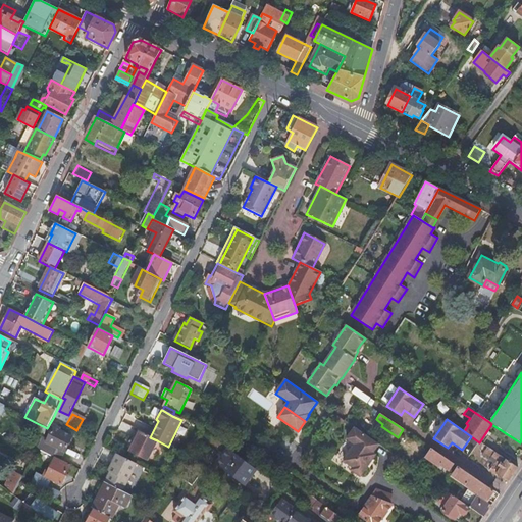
[(37,449),(47,455),(53,458),(60,461),(71,438),(63,434),(56,430),(58,428),(54,427),(46,444),(44,442),(45,439),(42,438),(37,449)]
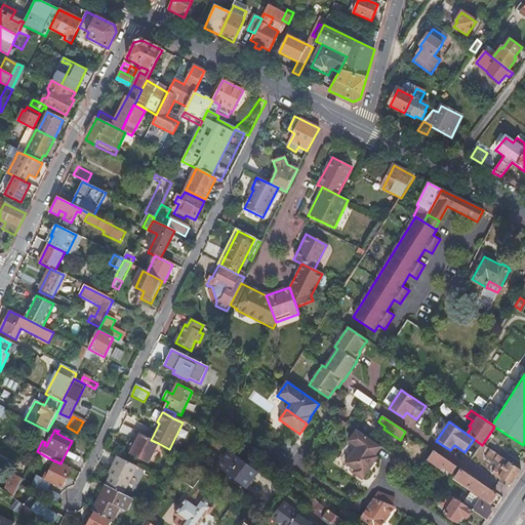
[(357,448),(352,455),(370,469),(377,457),(374,455),(380,447),(356,431),(349,442),(357,448)]
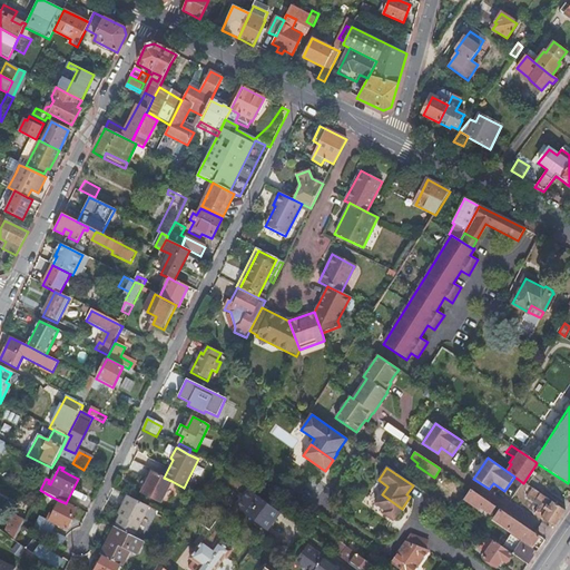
[(164,478),(153,472),(140,494),(160,504),(172,481),(164,478)]
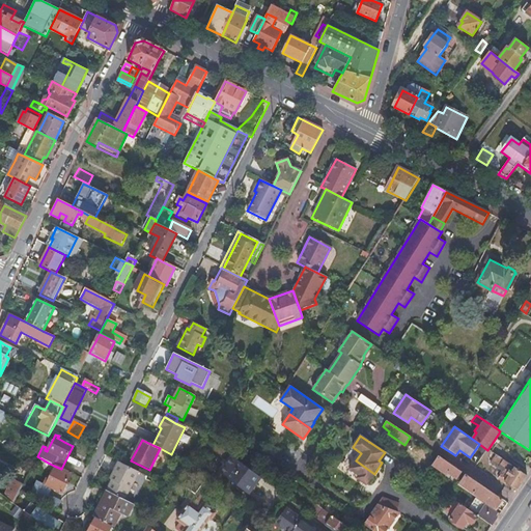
[(261,478),(229,455),(217,472),(249,495),(261,478)]
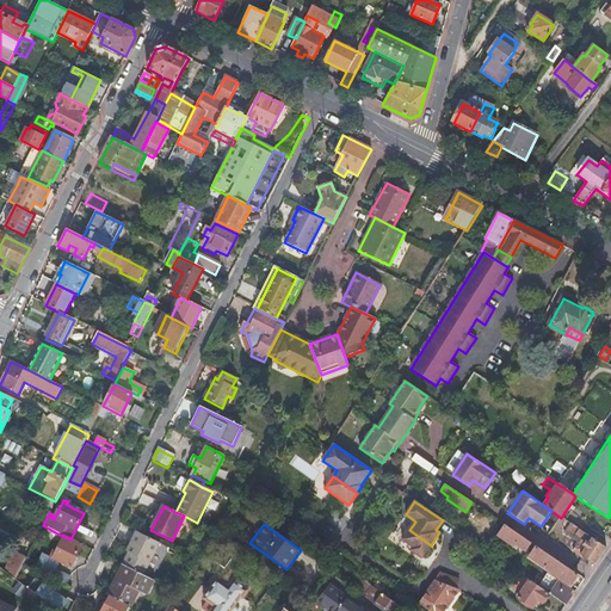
[(588,561),(593,565),(605,548),(572,524),(566,534),(579,543),(573,551),(578,555),(578,554),(588,561)]
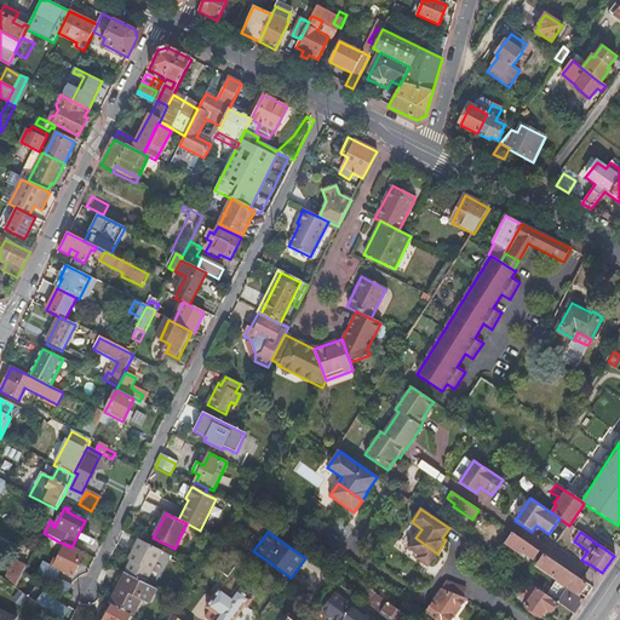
[(56,540),(44,533),(40,540),(59,550),(63,544),(56,540)]
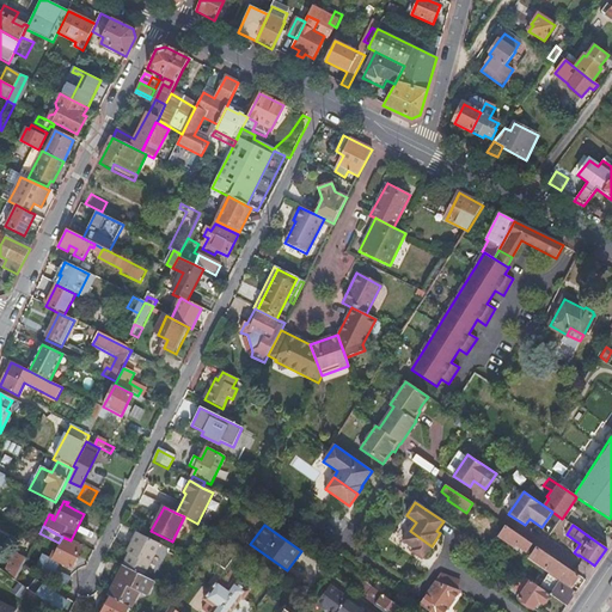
[(521,538),(506,527),(499,537),(514,548),(516,544),(526,551),(531,544),(521,538)]
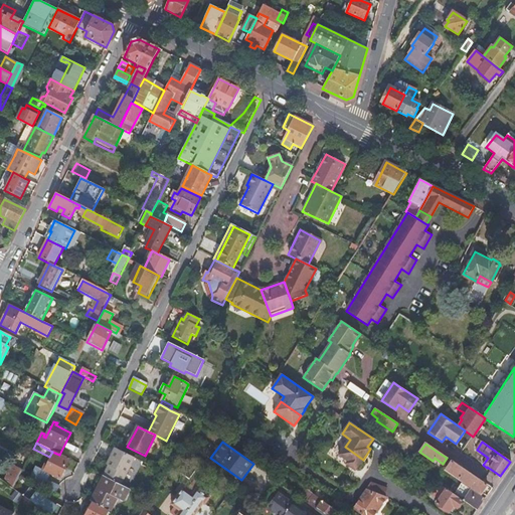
[(363,460),(345,447),(339,456),(348,462),(346,465),(355,471),(363,460)]
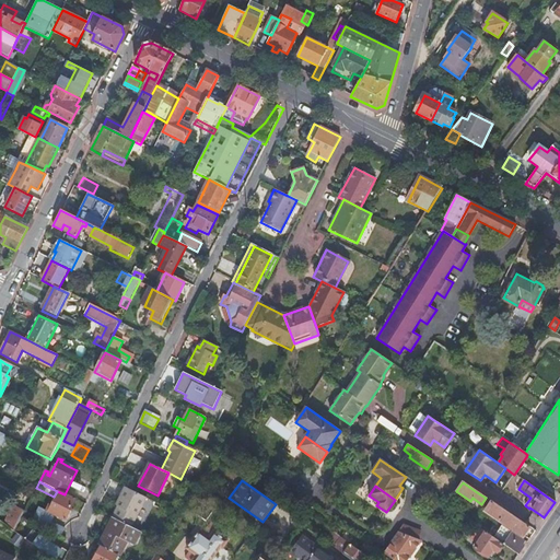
[(146,499),(125,488),(119,500),(121,501),(113,518),(131,528),(146,499)]
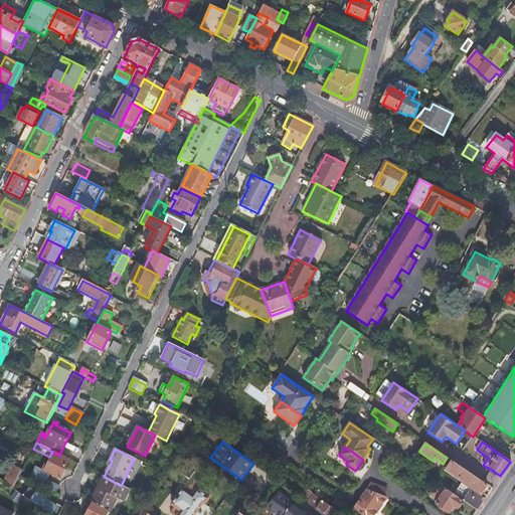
[(26,462),(30,455),(25,452),(22,460),(26,462)]
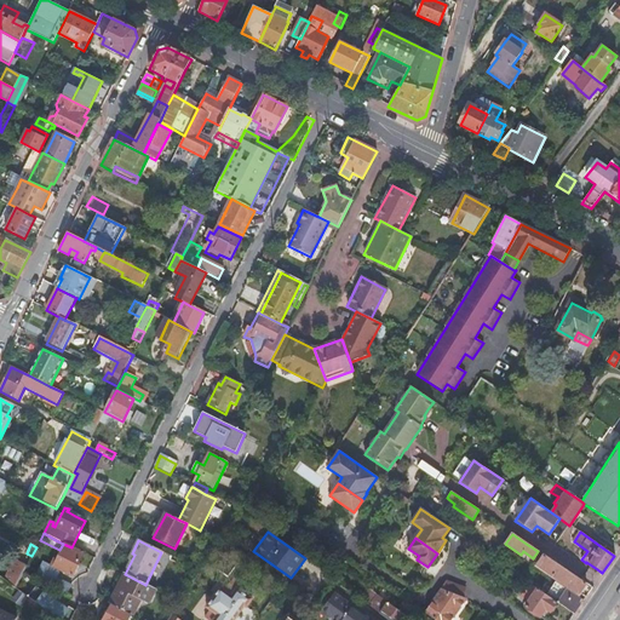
[(52,589),(57,580),(61,572),(72,578),(82,555),(64,546),(56,561),(53,560),(50,566),(44,563),(35,580),(52,589)]
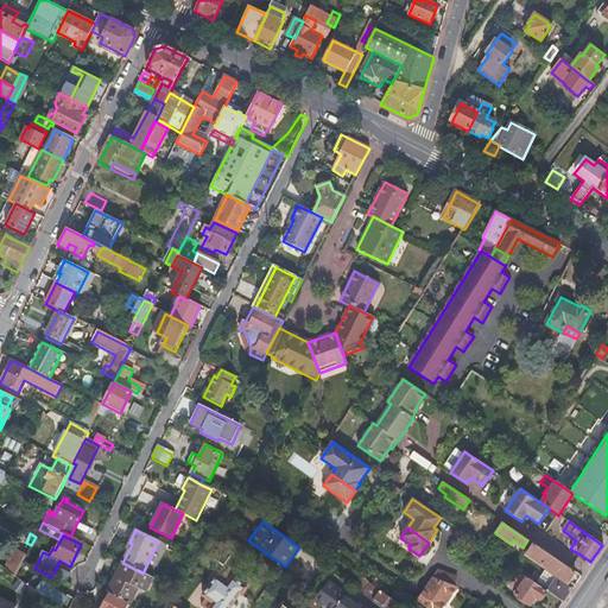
[(552,572),(567,583),(575,572),(533,544),(526,555),(551,574),(552,572)]
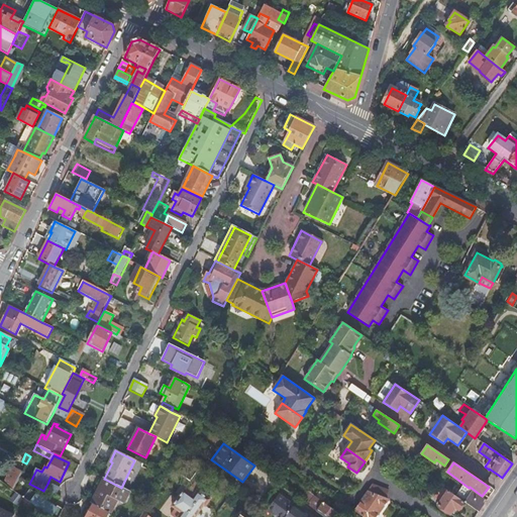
[(19,479),(23,471),(12,464),(3,483),(13,491),(16,486),(19,479)]
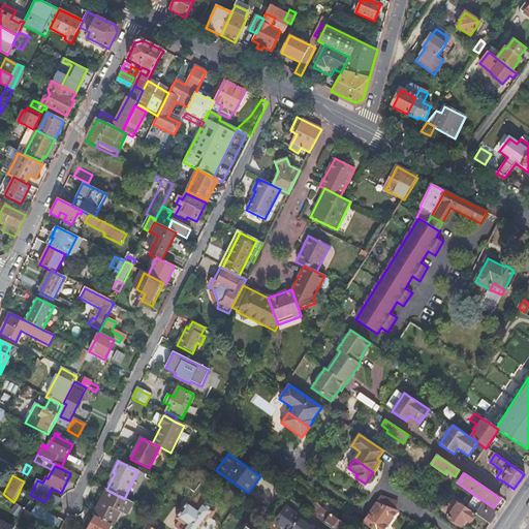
[(124,499),(106,490),(93,516),(95,517),(112,525),(113,526),(120,512),(126,517),(133,503),(124,499)]
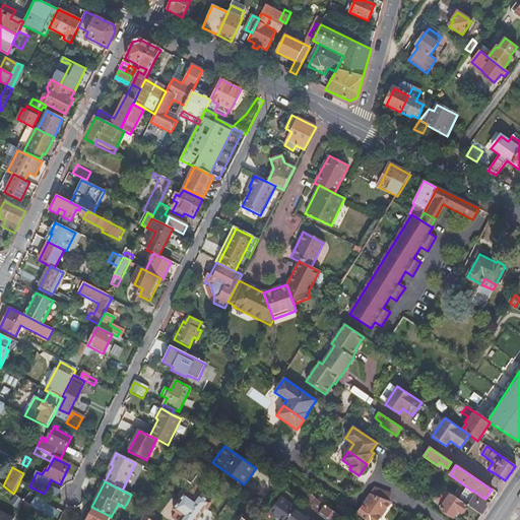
[(44,494),(56,499),(60,493),(48,486),(44,494)]
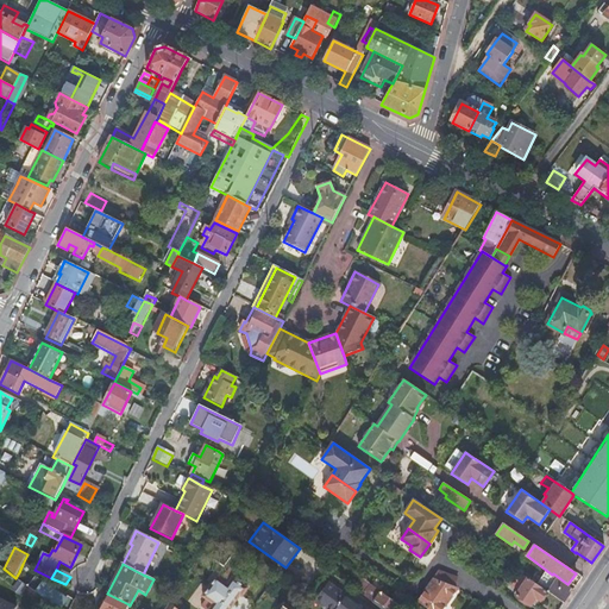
[(69,608),(74,602),(68,598),(67,601),(36,577),(32,581),(19,572),(16,578),(27,586),(39,596),(56,608),(69,608)]
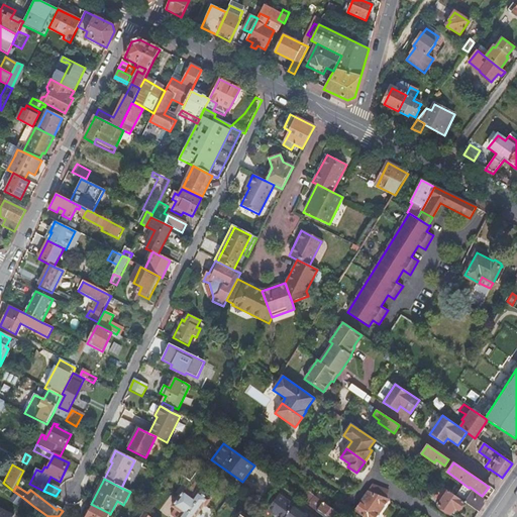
[(373,486),(372,488),(386,498),(388,492),(373,486)]
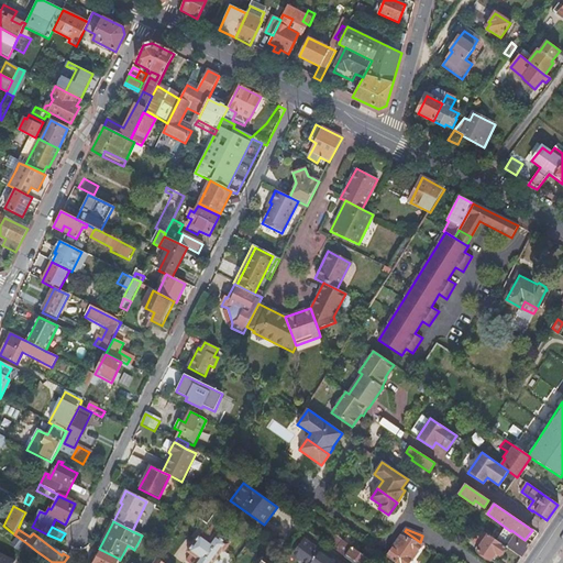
[(371,562),(372,562),(368,560),(344,542),(339,538),(330,531),(328,530),(322,538),(335,548),(339,550),(337,552),(351,562),(371,562)]
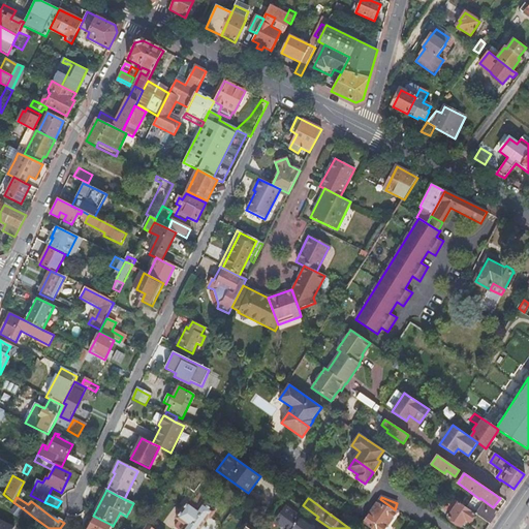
[(458,502),(452,498),(444,508),(450,514),(458,502)]
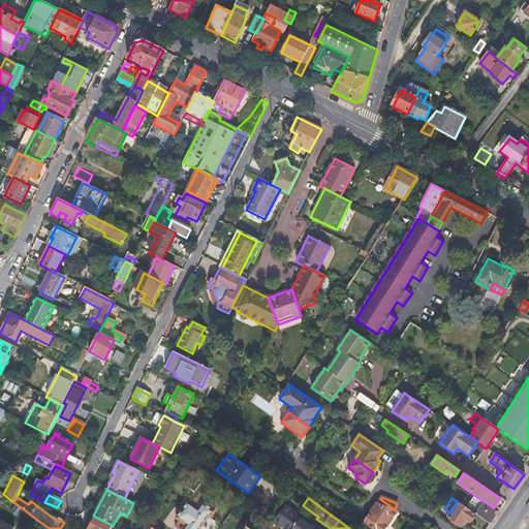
[(188,499),(174,517),(181,522),(177,526),(180,528),(200,528),(217,510),(205,500),(198,508),(188,499)]
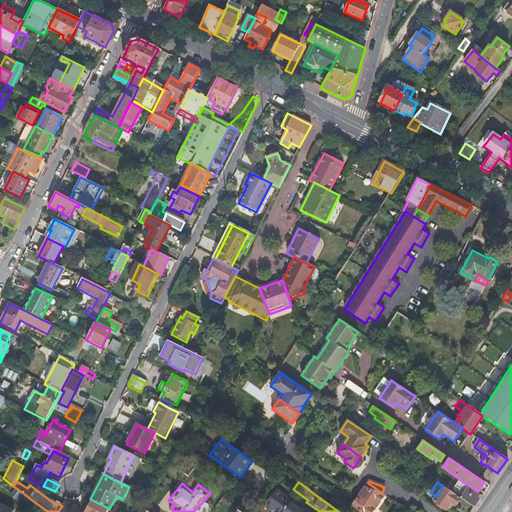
[(368,483),(353,503),(366,511),(372,511),(384,497),(381,495),(382,493),(368,483)]
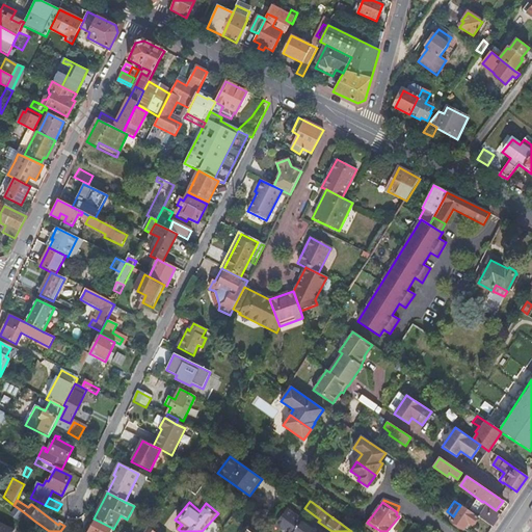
[(466,503),(462,507),(473,513),(475,510),(466,503)]
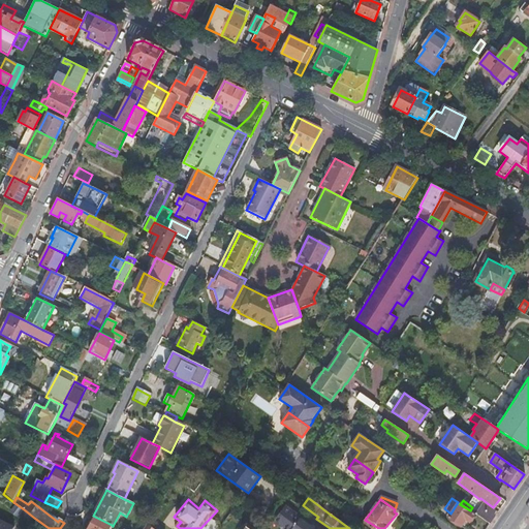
[(495,512),(483,503),(481,504),(474,500),(472,504),(478,508),(475,515),(490,525),(495,517),(494,515),(495,512)]
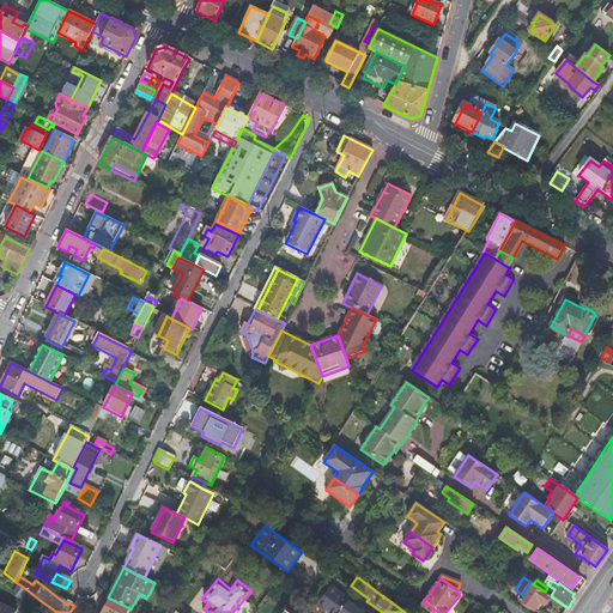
[(533,584),(530,582),(522,595),(519,600),(536,612),(538,612),(551,596),(545,592),(533,584)]
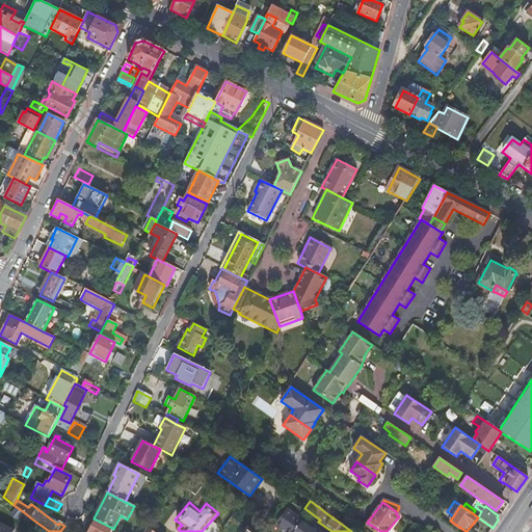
[(24,512),(16,507),(12,514),(20,521),(24,512)]
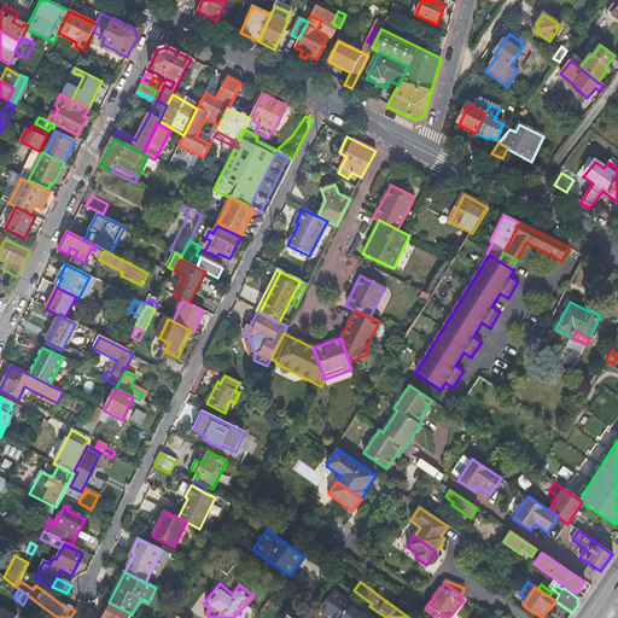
[(368,617),(365,616),(360,616),(359,617),(353,617),(354,617),(348,612),(350,608),(349,604),(333,592),(319,611),(326,617),(331,616),(333,617),(368,617)]
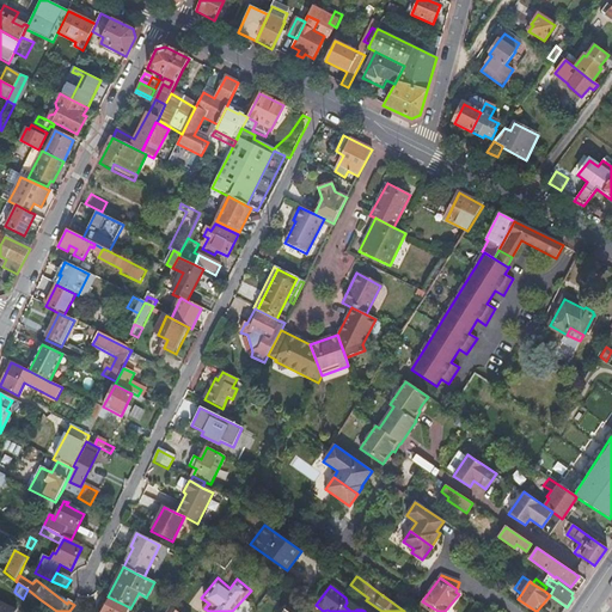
[(423,611),(416,607),(409,601),(399,594),(393,601),(407,611),(423,611)]
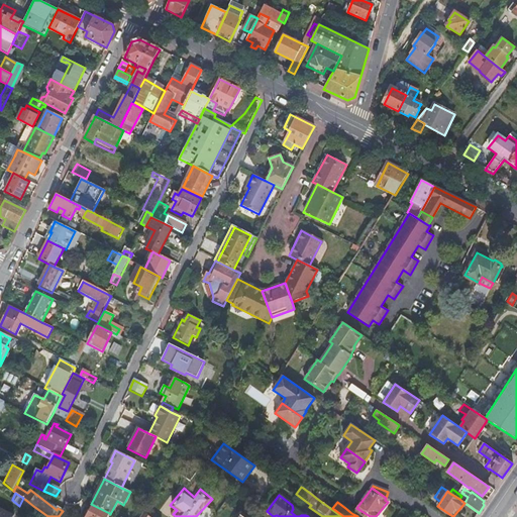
[(68,505),(66,505),(63,511),(59,516),(68,516),(74,506),(72,506),(70,506),(68,505)]
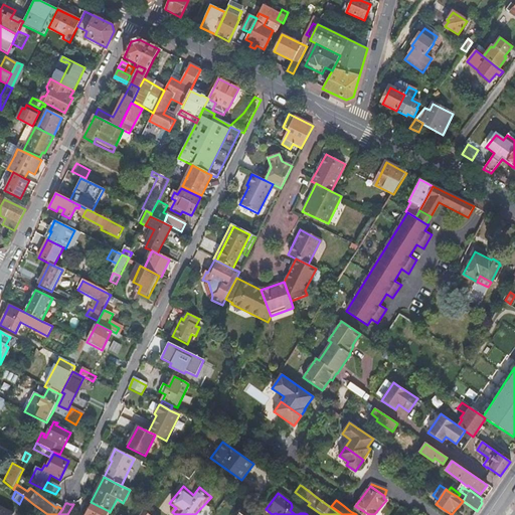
[(106,514),(109,511),(93,503),(86,514),(106,514)]
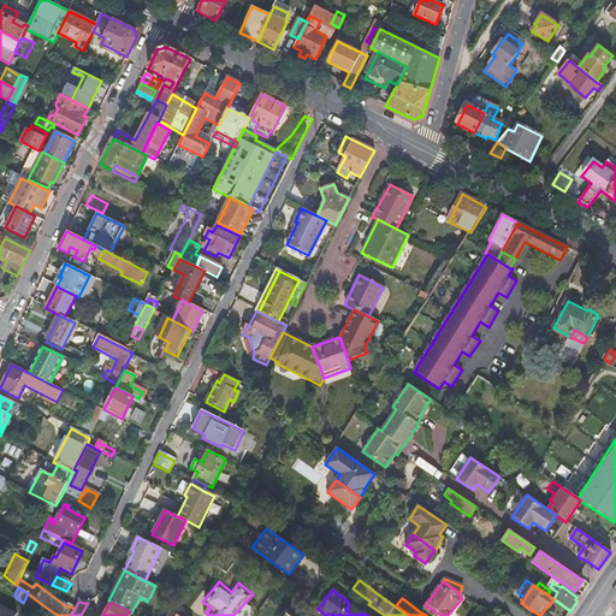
[(440,615),(425,605),(422,610),(430,615),(440,615)]
